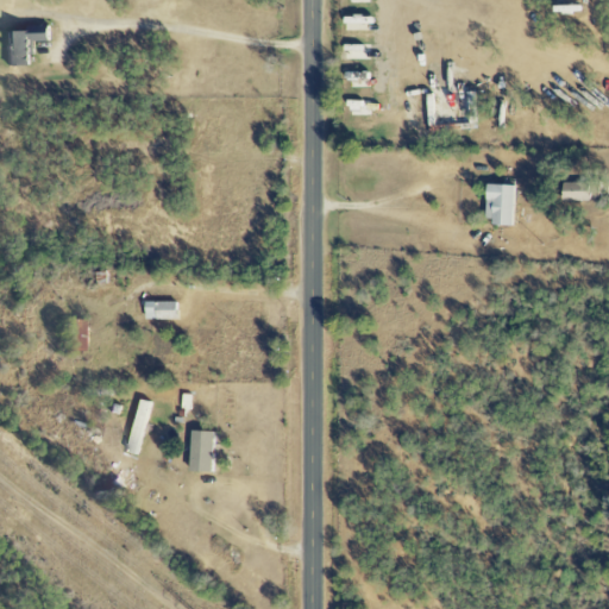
[(27,67),(26,43),(45,43),(45,30),(2,31),(2,68),(27,67)]
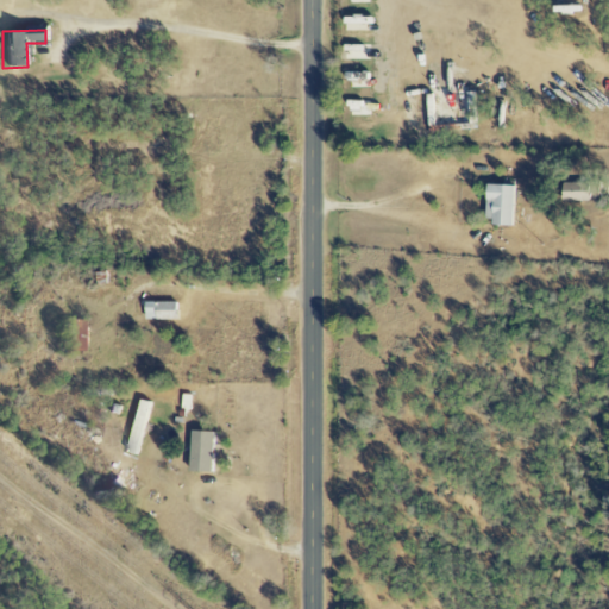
[(588,202),(589,184),(562,183),(560,200),(588,202)]
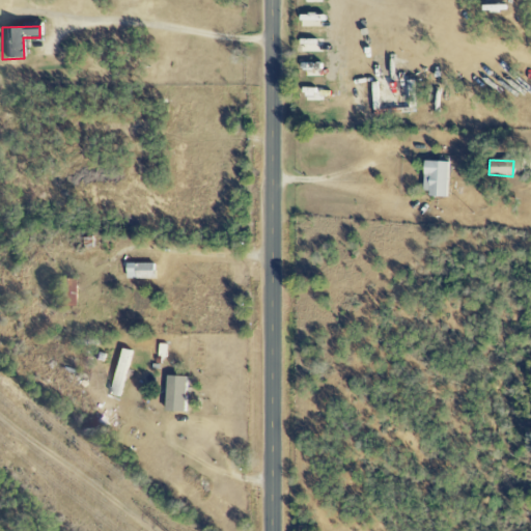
[(421,196),(446,197),(448,163),(422,162),(421,196)]
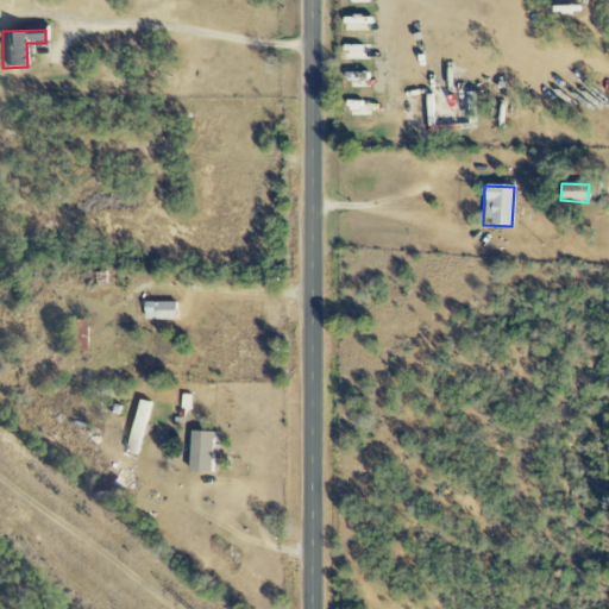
[(143,320),(175,321),(176,303),(144,302),(143,320)]
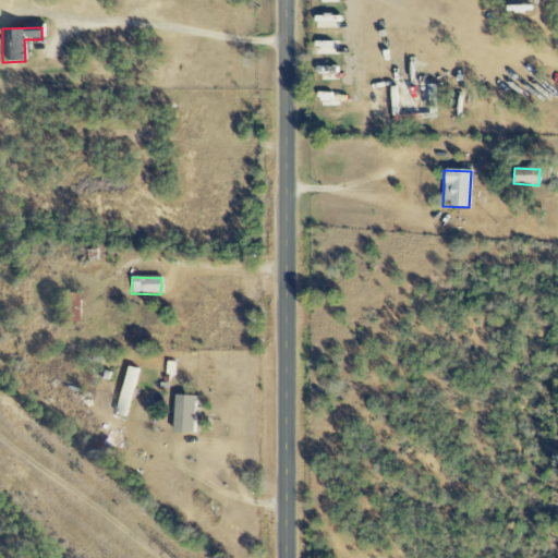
[(113,415),(125,419),(140,371),(128,367),(113,415)]
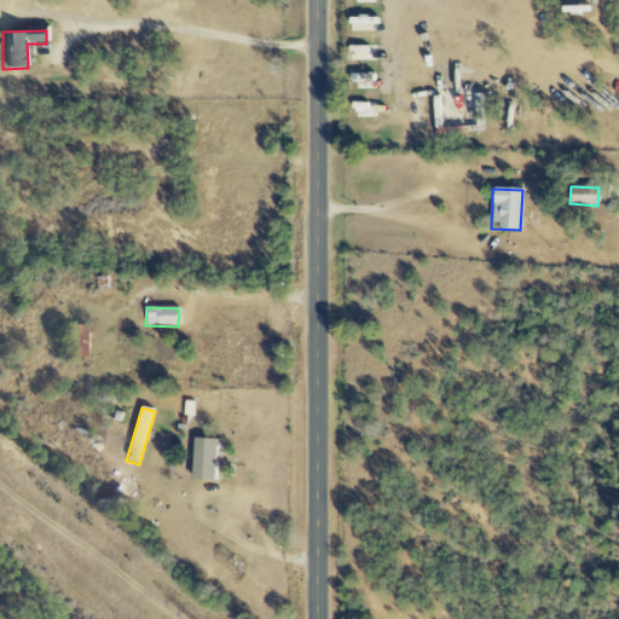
[(215,440),(192,439),(191,480),(214,481),(215,440)]
